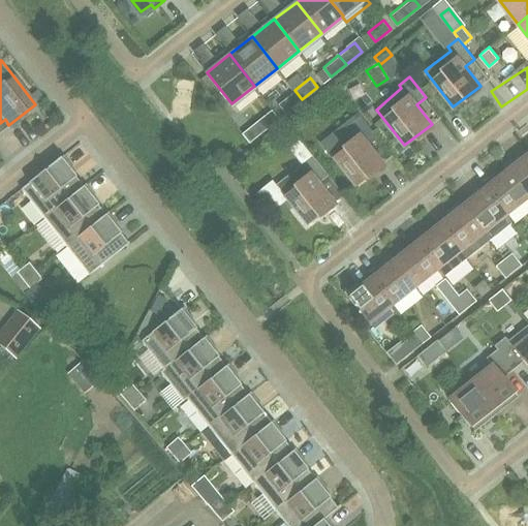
[(286,112),(302,99),(294,90),(279,102),(286,112)]
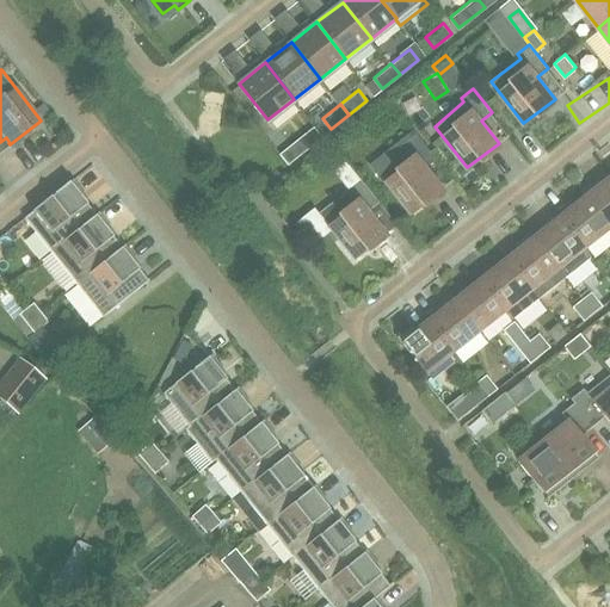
[(425,165),(436,156),(417,132),(375,166),(411,212),(442,187),(425,165)]
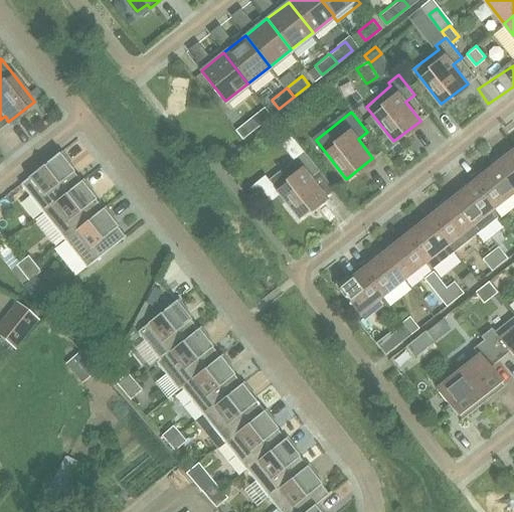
[(259,125),(251,116),(235,128),(243,137),(259,125)]
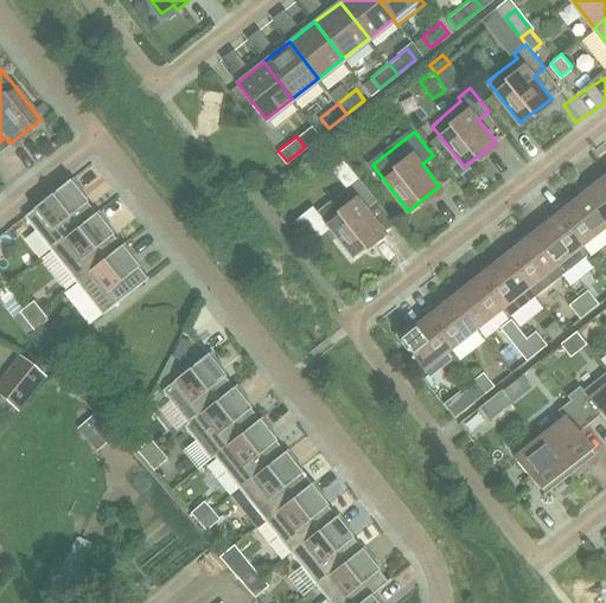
[(367,207),(377,199),(358,175),(343,156),(331,167),(346,186),(317,209),(327,223),(352,255),(383,230),(367,207)]
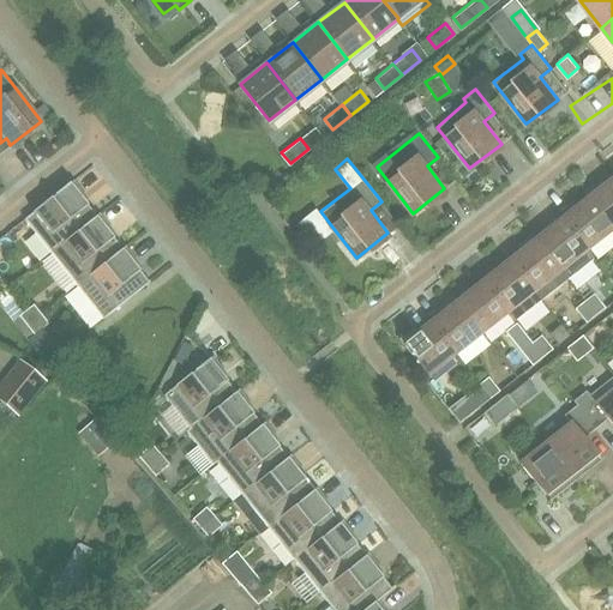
[(52,251),(101,211),(74,177),(25,217),(52,251)]
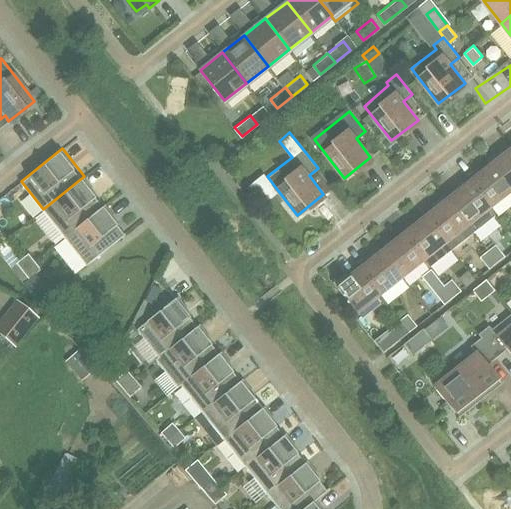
[(510,152),(506,156),(500,149),(487,159),(493,167),(493,166),(510,188),(510,152)]
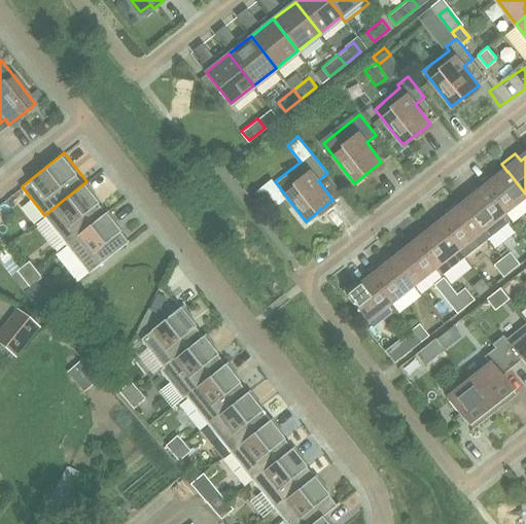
[(525,194),(507,171),(507,172),(485,188),(503,212),(525,196),(525,194)]
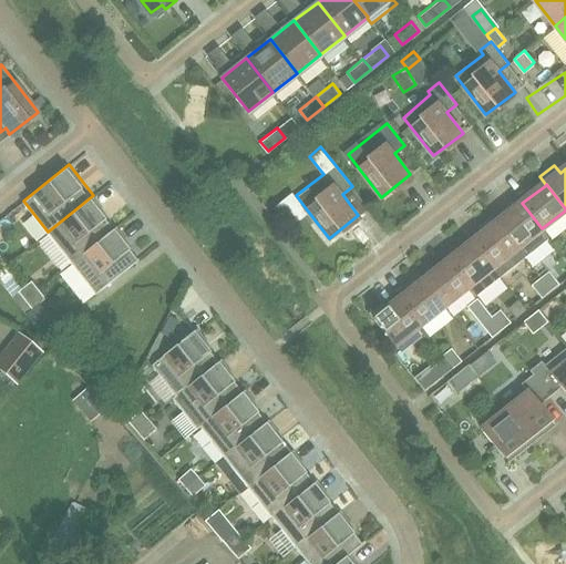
[(71,262),(116,226),(93,195),(48,232),(71,262)]
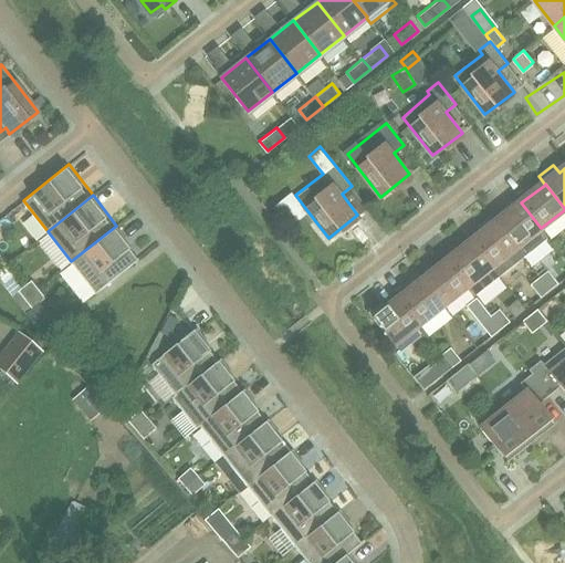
[(547,236),(541,228),(521,202),(498,221),(498,222),(523,256),(547,236)]
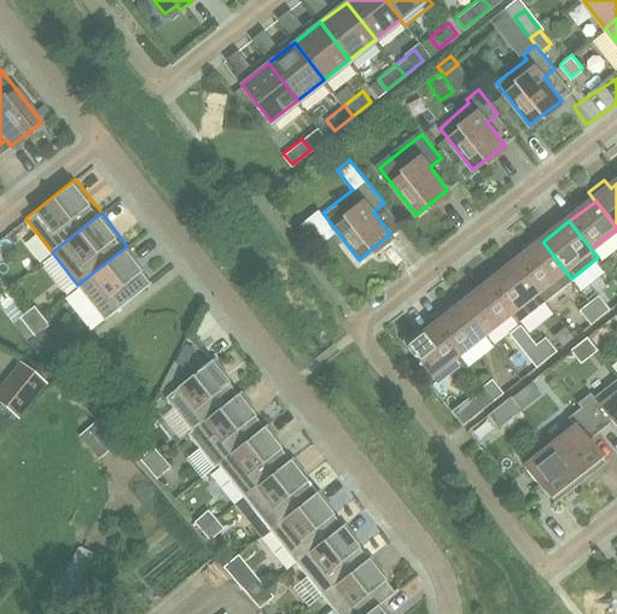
[(571,279),(543,243),(543,241),(536,233),(521,245),(528,255),(516,263),(545,299),(571,279)]
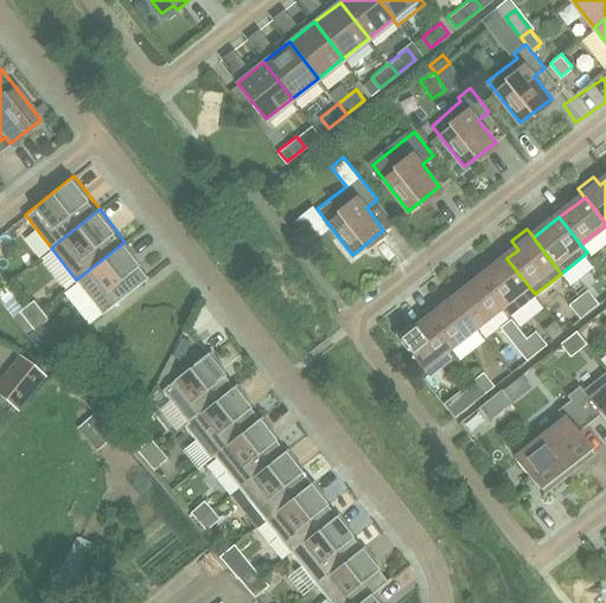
[(148,275),(147,275),(147,276),(139,265),(132,255),(134,252),(125,242),(76,280),(102,313),(150,276),(148,275)]
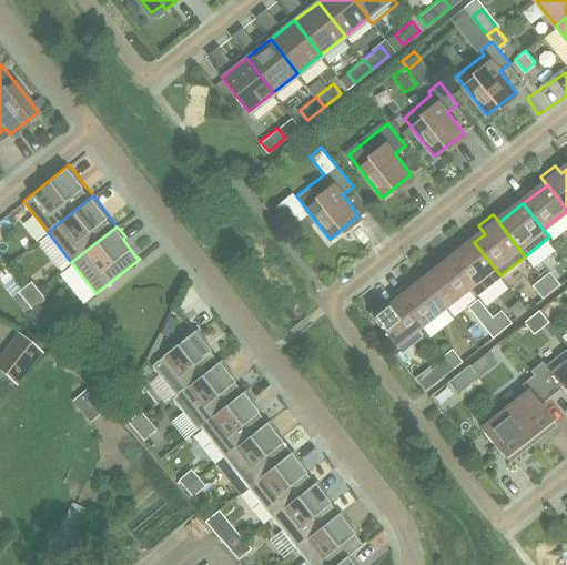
[(500,275),(474,242),(449,262),(469,286),(476,294),(500,275)]
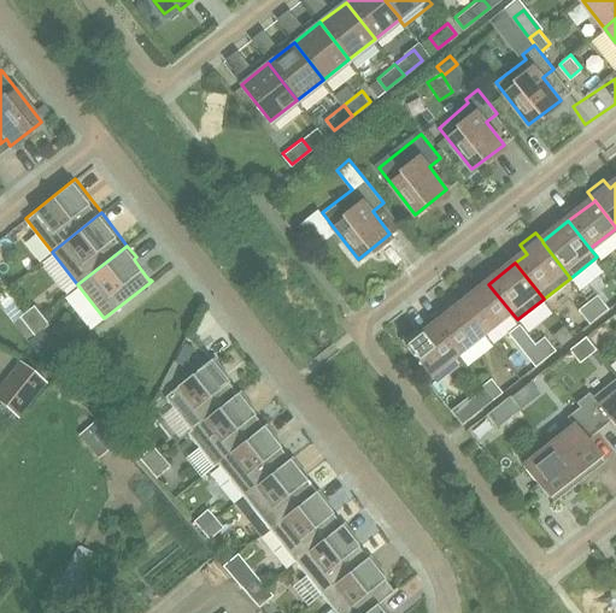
[(488,284),(463,305),(484,331),(510,311),(488,284)]
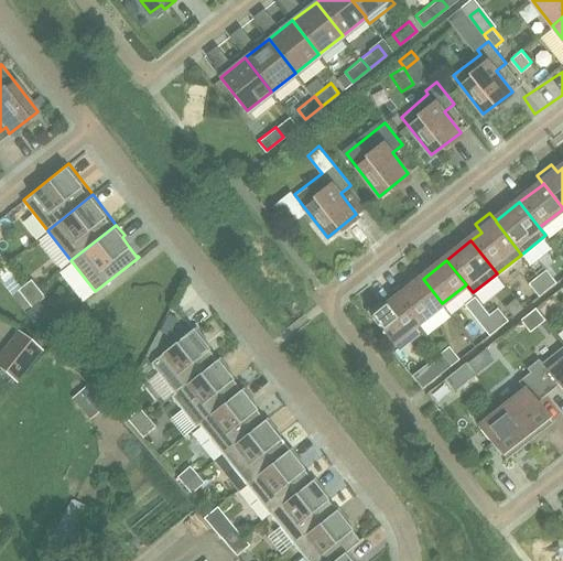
[(538,274),(548,287),(555,280),(545,268),(538,274)]
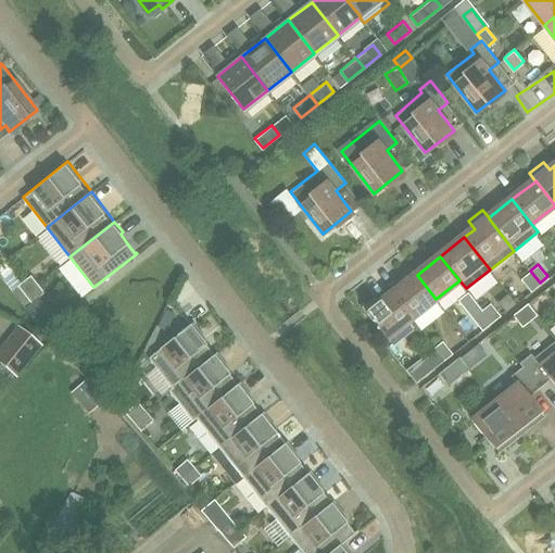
[(436,299),(417,275),(411,266),(396,277),(403,286),(393,293),(412,318),(436,299)]
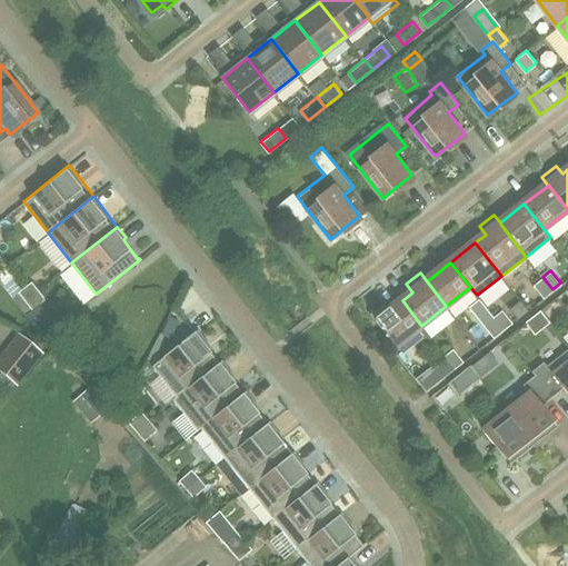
[(544,296),(552,289),(542,277),(534,284),(544,296)]
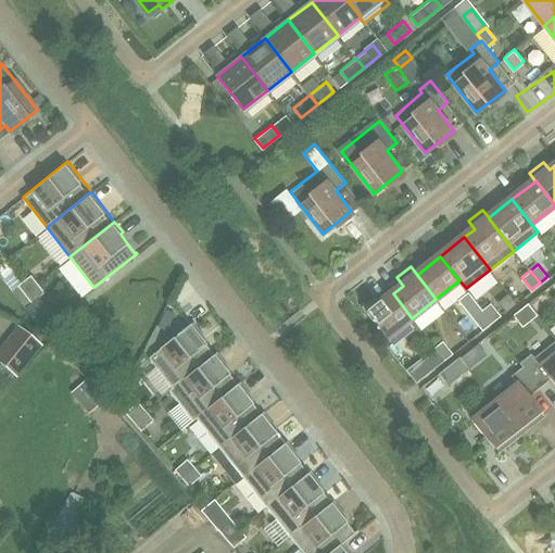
[(25,292),(38,281),(32,273),(19,284),(25,292)]
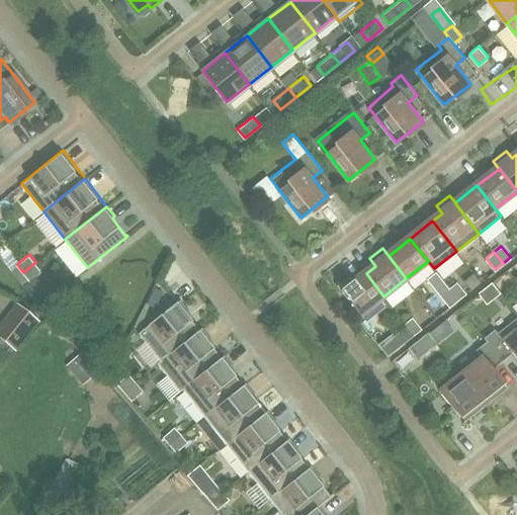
[(35,262),(23,272),(29,280),(41,270),(35,262)]
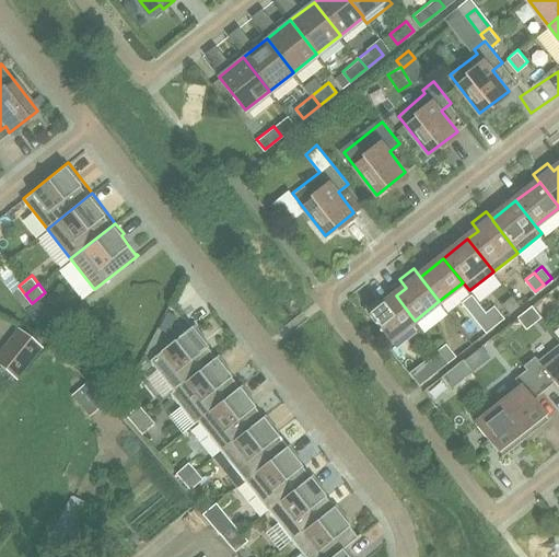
[(415,321),(396,296),(385,304),(379,297),(364,308),(391,340),(415,321)]
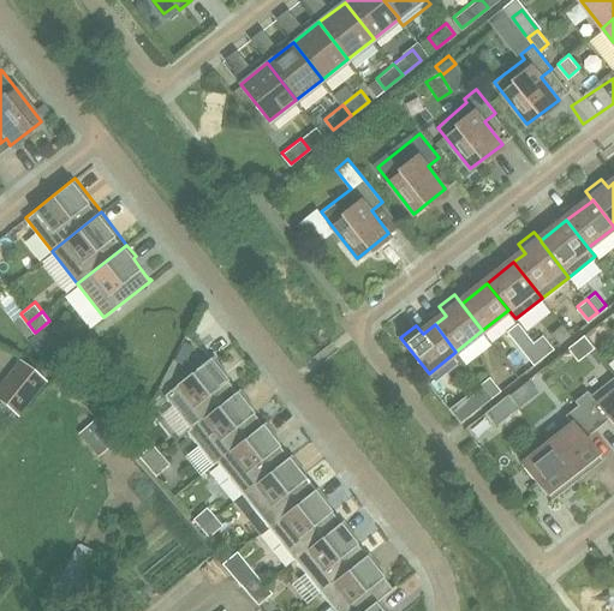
[(542,333),(534,340),(544,354),(553,347),(542,333)]
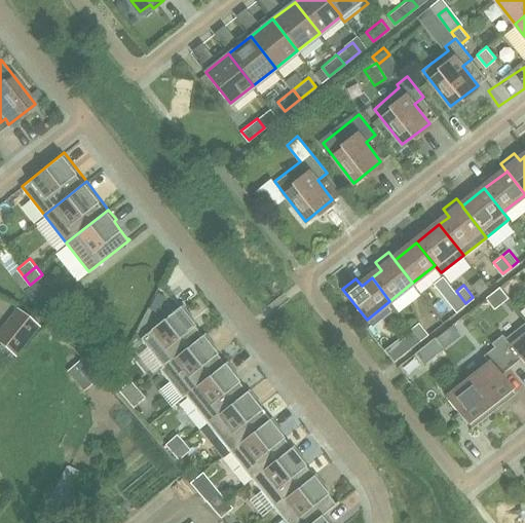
[(157,311),(165,295),(157,291),(149,307),(157,311)]
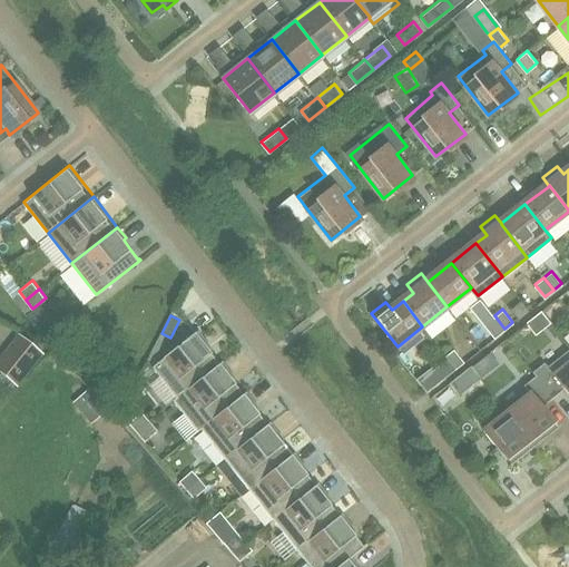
[(496,335),(504,329),(494,315),(486,322),(496,335)]
